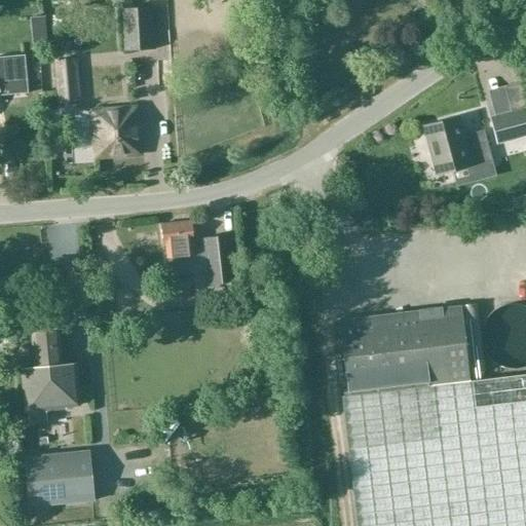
[(152,7),(148,7),(147,0),(127,0),(128,8),(120,9),(123,51),(155,49),(152,7)]
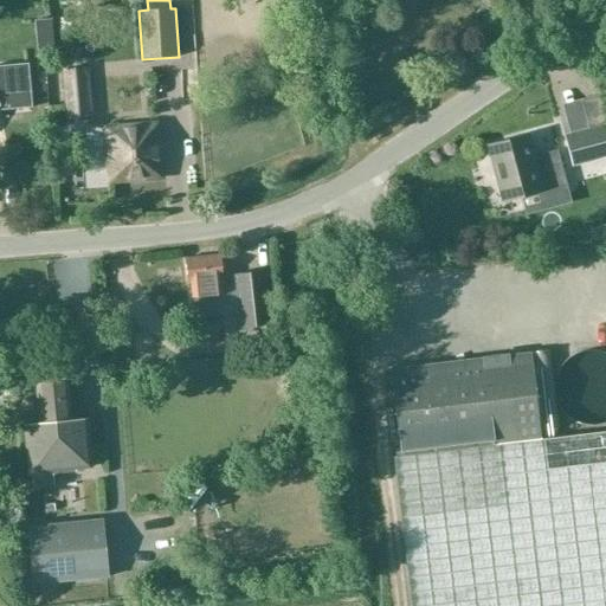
[(51,24),(34,25),(37,51),(55,50),(51,24)]
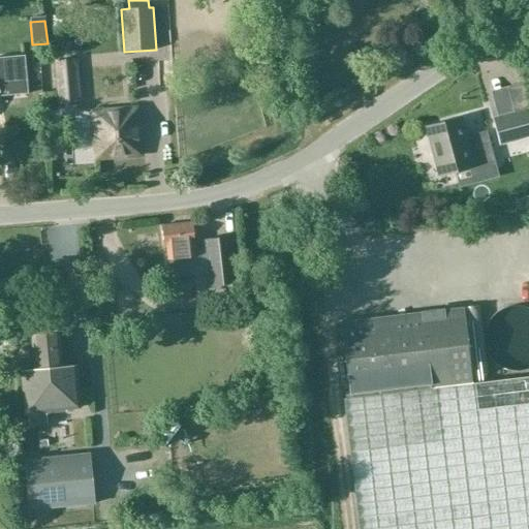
[(55,62),(58,104),(82,101),(79,60),(55,62)]
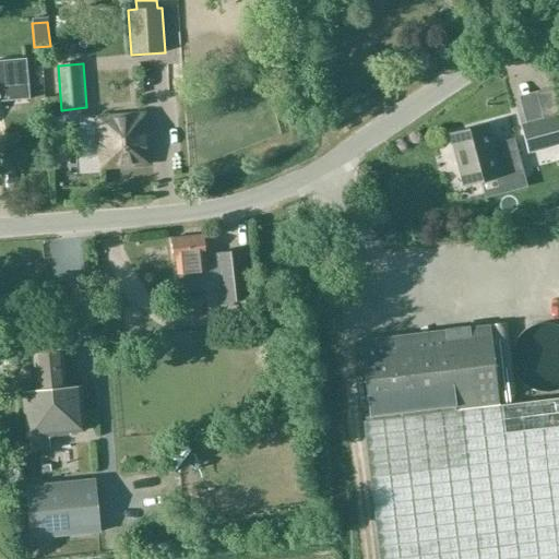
[(15,100),(34,98),(32,76),(14,79),(15,100)]
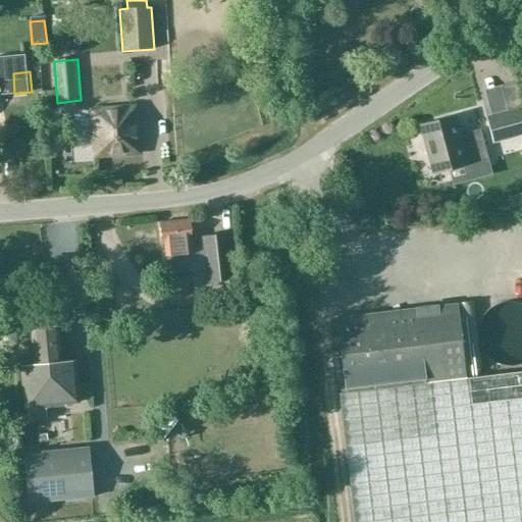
[(91,159),(141,155),(136,106),(88,109),(91,159)]
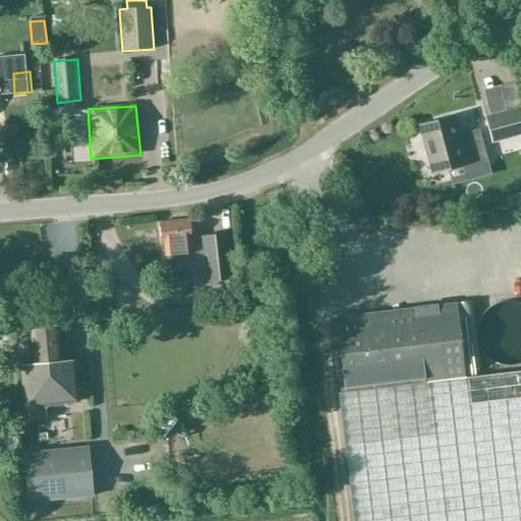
[(520,108),(485,119),(491,142),(520,134),(520,108)]
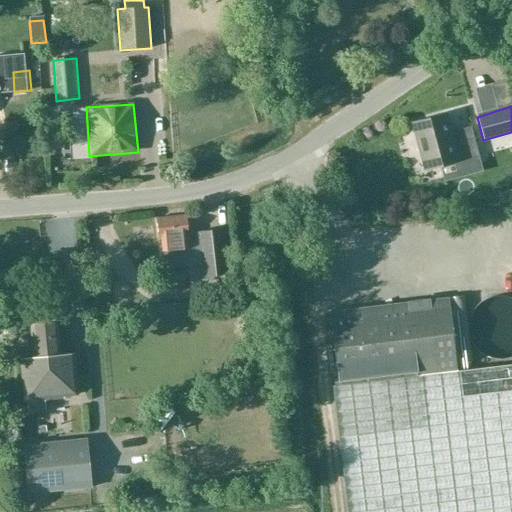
[(413,123),(426,170),(456,162),(457,163),(479,157),(471,127),(449,132),(445,115),(413,123)]
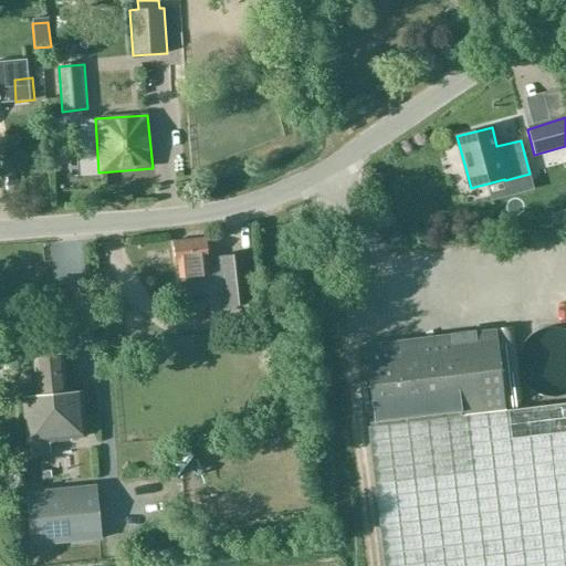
[(391,244),(405,238),(398,224),(384,231),(391,244)]
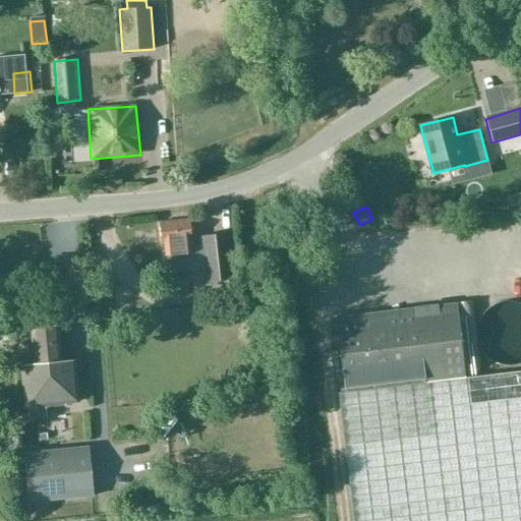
[(201,238),(200,238),(191,239),(189,220),(159,223),(163,255),(164,255),(166,268),(183,266),(182,253),(204,251),(207,282),(232,279),(227,234),(201,237),(201,238)]
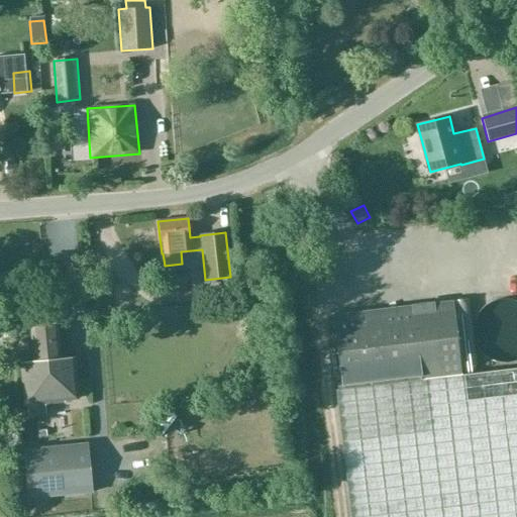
[(227,281),(194,284),(195,302),(228,299),(227,281)]
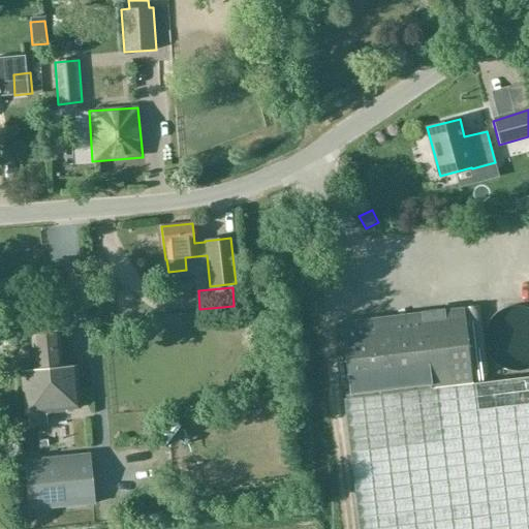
[(528,297),(523,297),(518,297),(509,299),(504,302),(499,306),(496,311),(492,317),(491,322),(490,329),(491,335),(492,339),(495,346),(498,351),(504,356),(509,360),(518,362),(523,362),(528,362),(528,361),(528,297)]
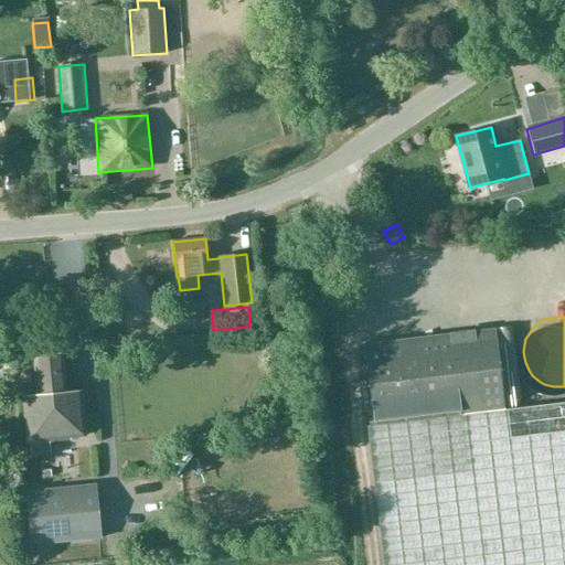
[(496,329),(363,344),(373,424),(373,426),(366,427),(382,564),(564,564),(564,403),(504,411),(504,408),(496,329)]
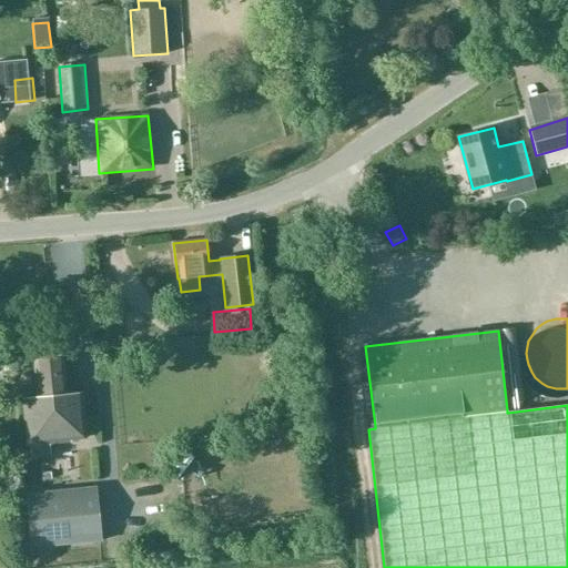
[(34,359),(38,397),(23,398),(28,446),(29,446),(31,457),(51,455),(50,444),(70,442),(70,440),(85,438),(80,393),(67,394),(62,356),(34,359)]
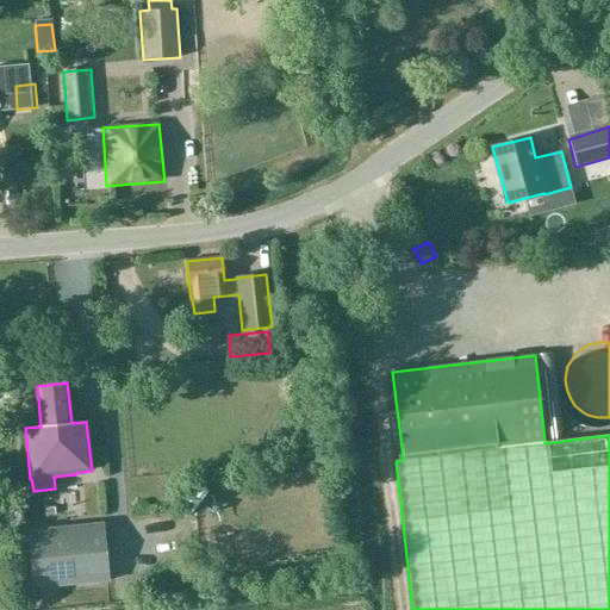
[(33,589),(109,582),(104,524),(27,531),(33,589)]
